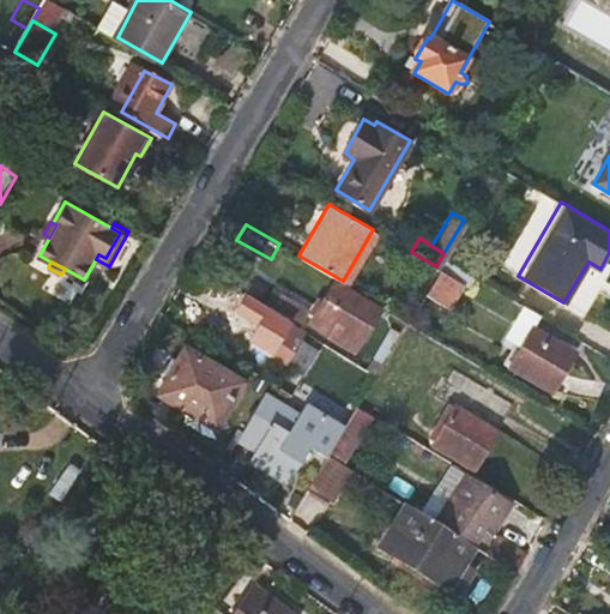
[(478,280),(450,263),(444,272),(472,289),(478,280)]
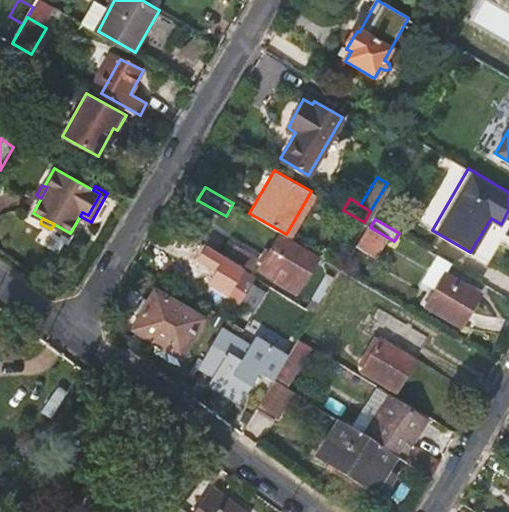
[(495,223),(481,256),(492,260),(506,227),(495,223)]
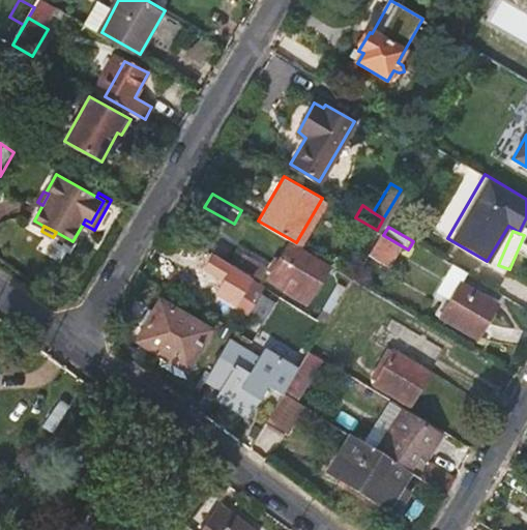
[(404,247),(383,235),(371,256),(391,268),(404,247)]
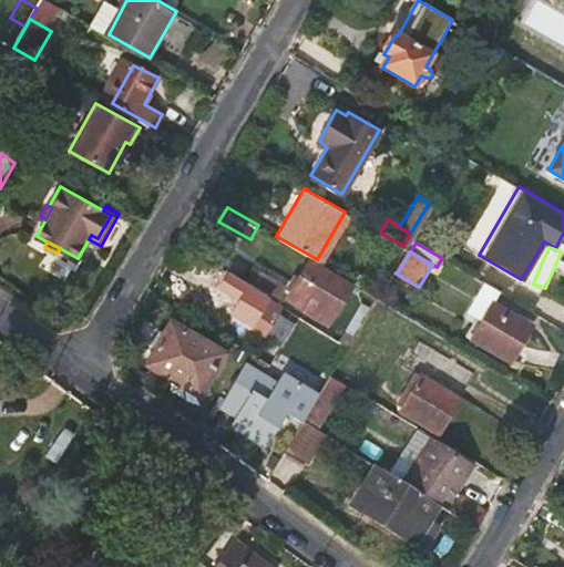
[(306,258),(297,274),(307,280),(299,294),(330,311),(348,282),(306,258)]
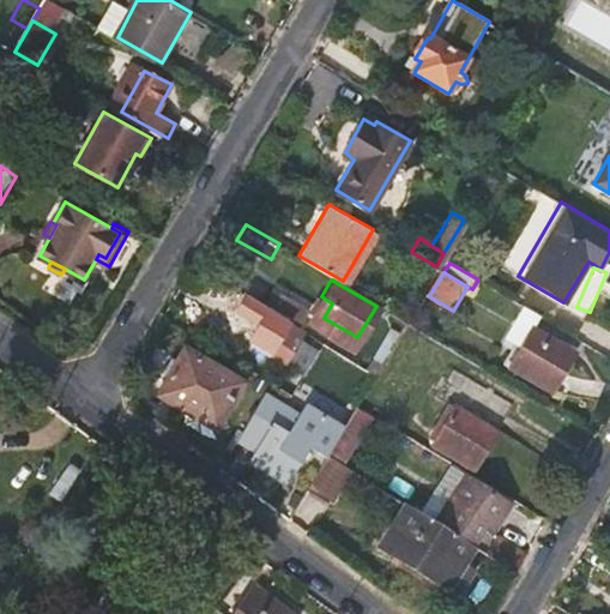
[(289,295),(281,311),(309,325),(318,308),(289,295)]
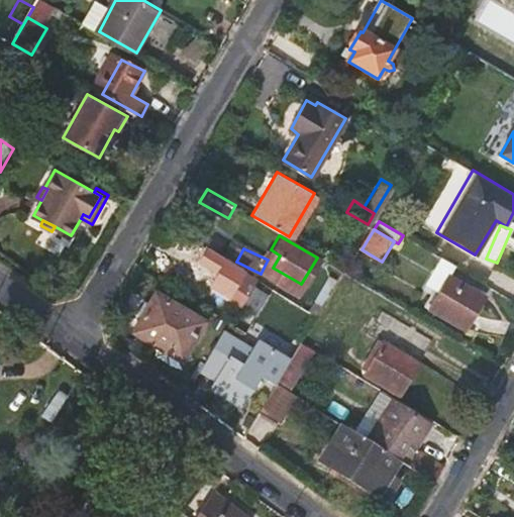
[(222,294),(257,314),(267,295),(233,275),(236,269),(207,251),(200,265),(229,281),(222,294)]
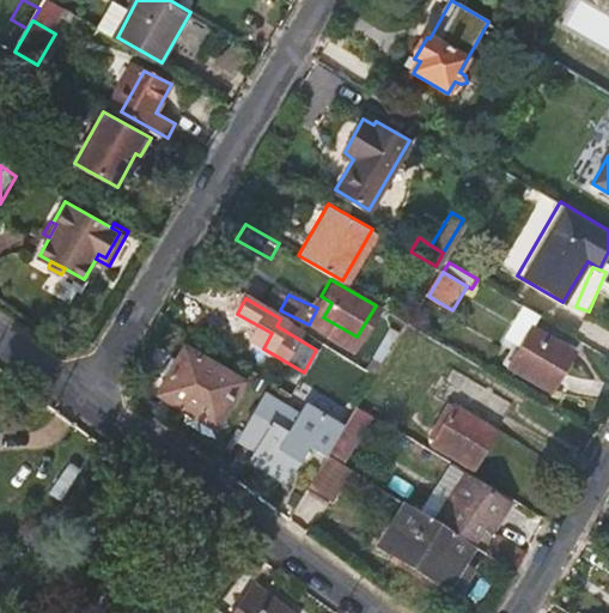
[(509,339),(524,347),(512,366),(552,392),(574,352),(536,329),(543,316),(528,308),(509,339)]
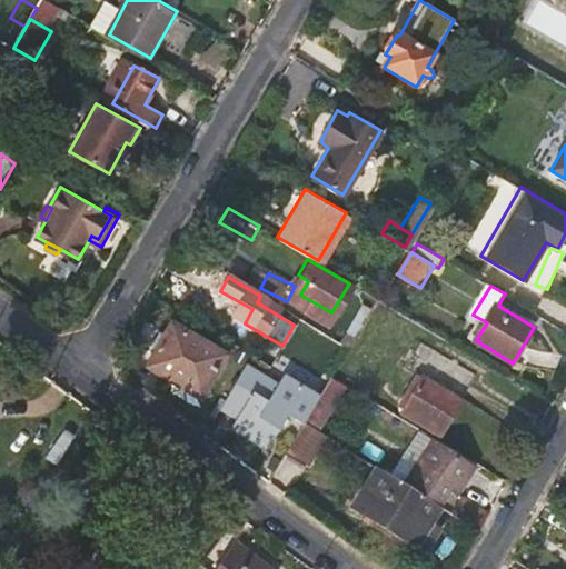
[(148,362),(171,377),(177,368),(207,388),(227,355),(175,322),(148,362)]
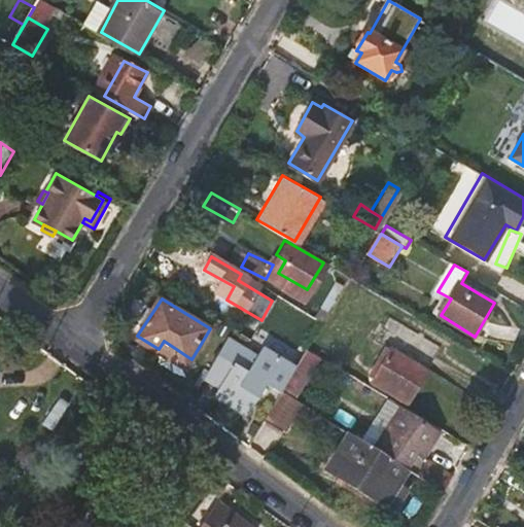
[(398,318),(385,341),(394,345),(392,348),(388,345),(370,376),(375,380),(373,383),(409,403),(444,345),(398,318)]
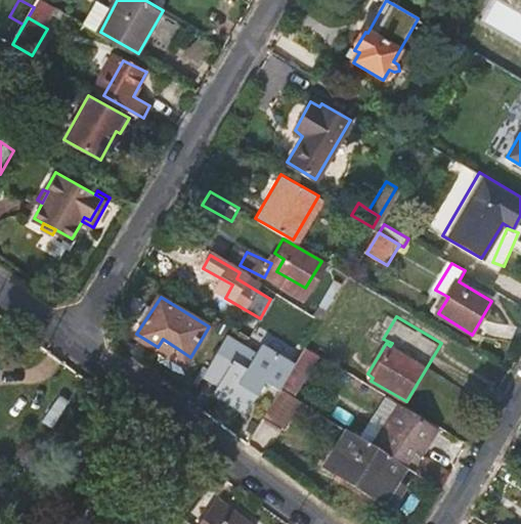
[(265,381),(277,388),(278,386),(293,361),(262,344),(257,352),(227,335),(204,374),(218,384),(214,390),(247,409),(265,381)]
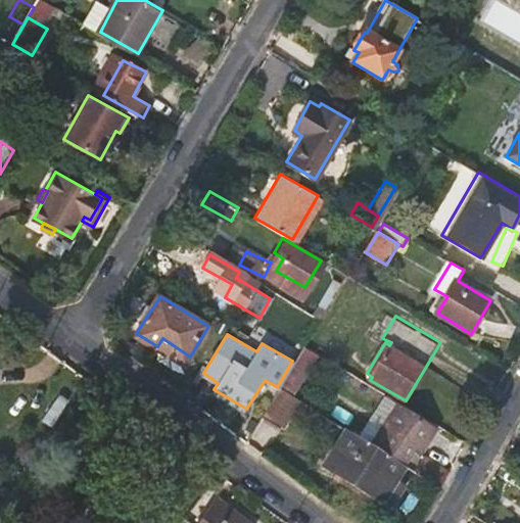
[(186,364),(190,357),(162,338),(157,346),(159,348),(172,365),(186,364)]
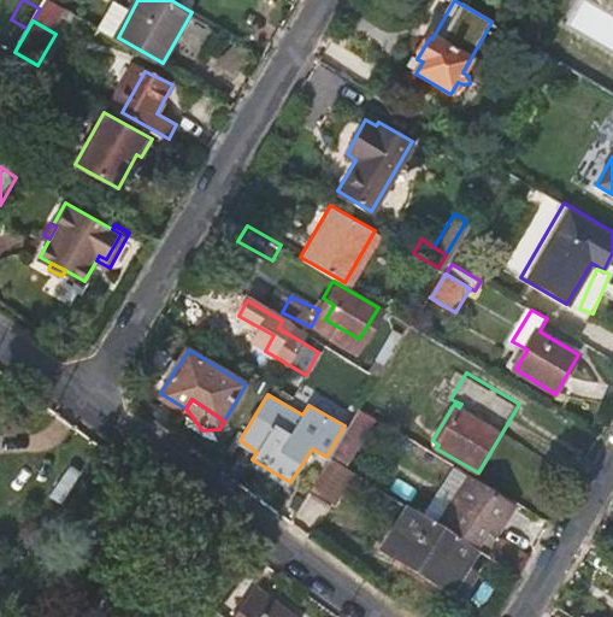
[(343,465),(373,416),(357,405),(345,425),(328,454),(343,465)]
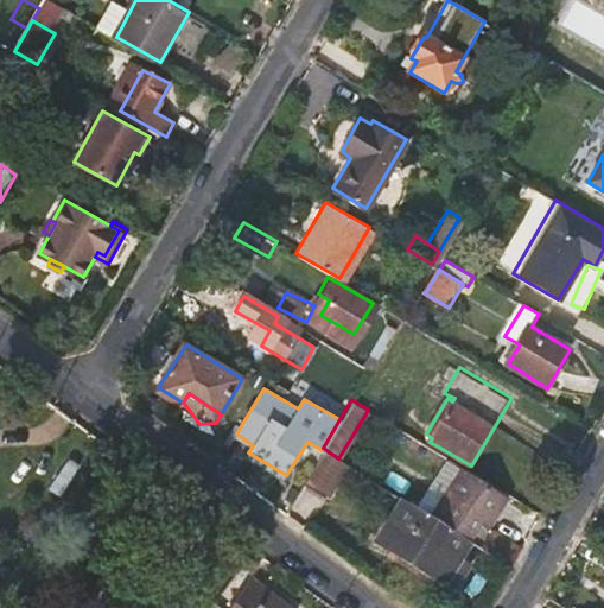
[(334,501),(354,468),(329,453),(307,486),(317,494),(328,500),(329,499),(334,501)]
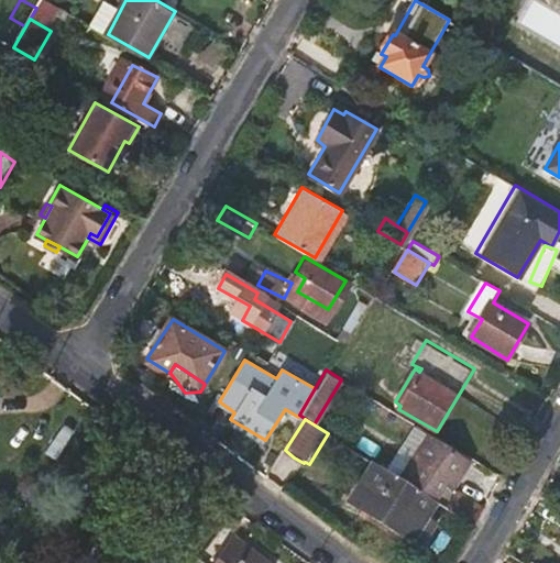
[(386,464),(401,474),(425,437),(410,428),(386,464)]
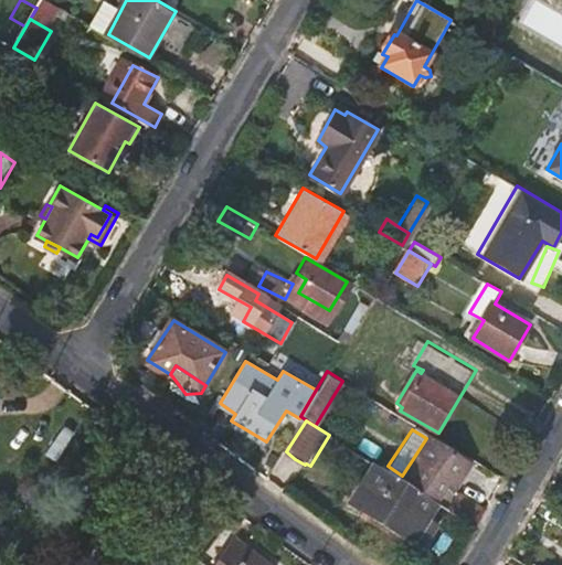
[(426,438),(402,476),(438,499),(447,484),(455,490),(469,466),(426,438)]
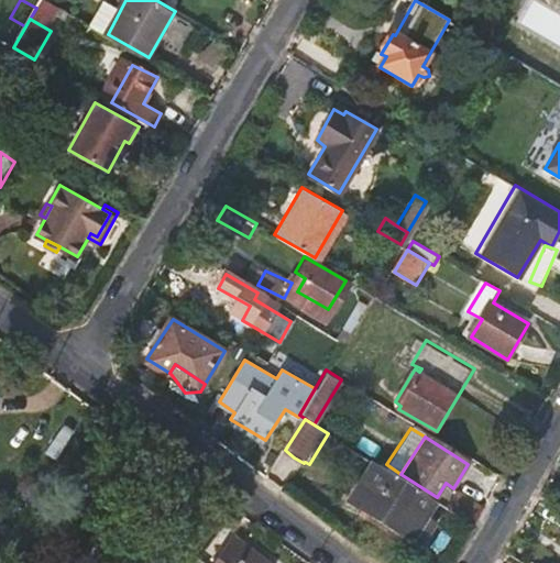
[(354,499),(407,532),(420,510),(429,516),(438,500),(375,462),(354,499)]
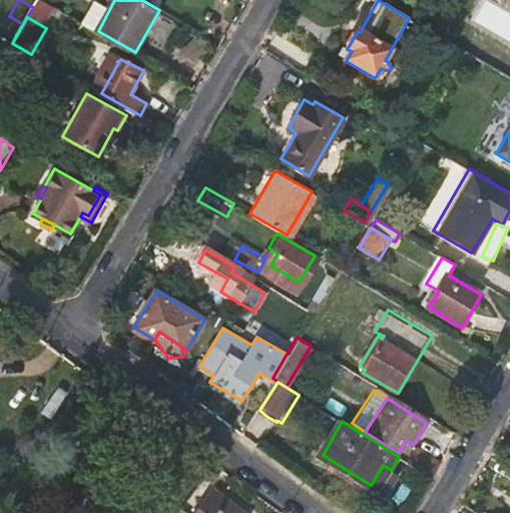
[(378,490),(391,470),(383,465),(371,485),(378,490)]
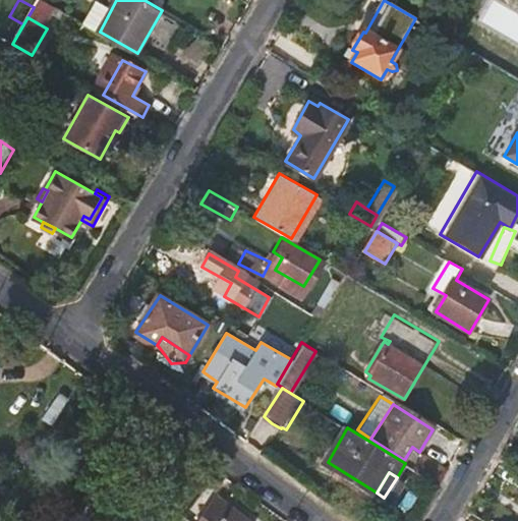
[(193,520),(184,520),(181,519),(179,520),(250,520),(214,494),(193,520)]
